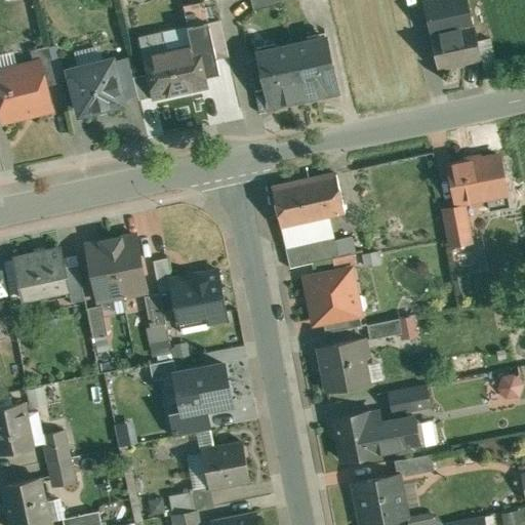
[(281,0),(251,0),(254,10),(283,3),(281,0)]
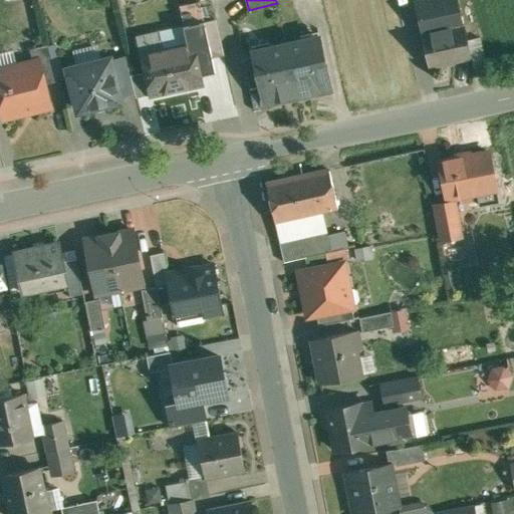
[(457,0),(432,0),(418,3),(424,34),(463,25),(457,0)]
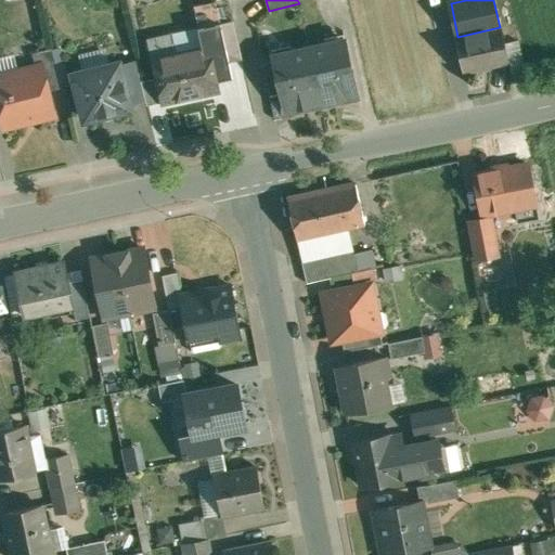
[(221,23),(229,61),(242,59),(233,21),(221,23)]
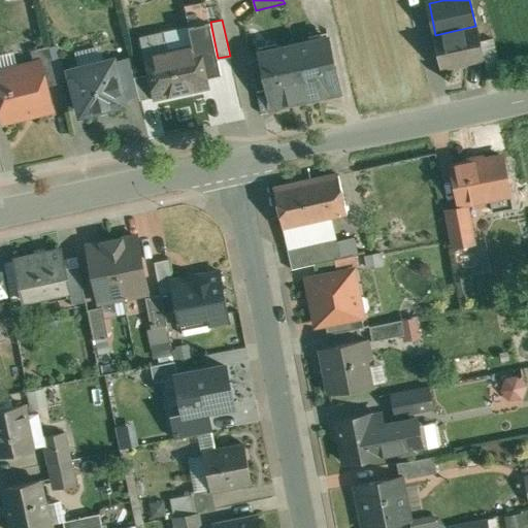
[(164,33),(141,37),(150,73),(154,97),(207,86),(202,62),(218,58),(210,22),(188,27),(192,46),(168,52),(164,33)]
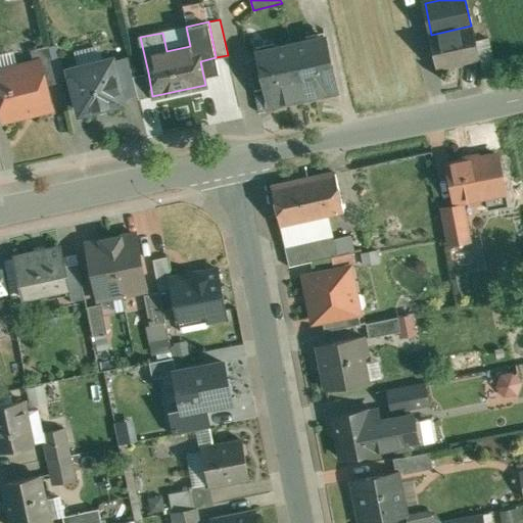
[(471,26),(431,35),(439,68),(481,59),(473,26),(471,26)]
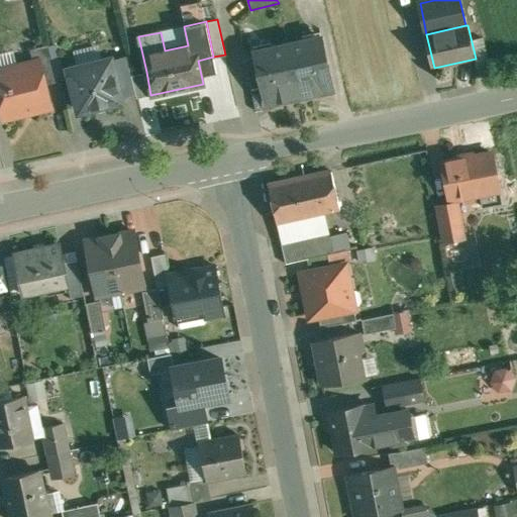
[(322,36),(289,44),(300,97),(333,89),(322,36)]
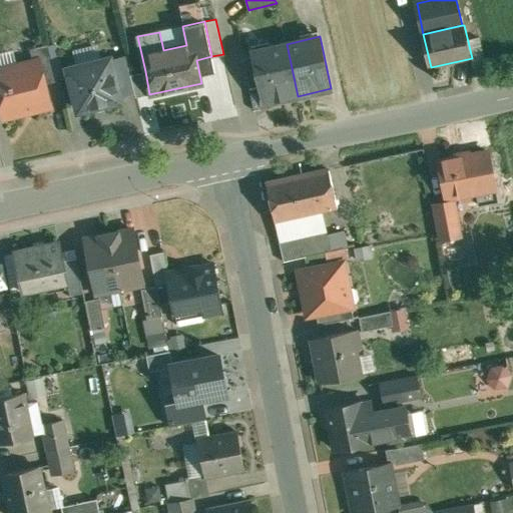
[(49,44),(31,49),(34,62),(40,60),(46,84),(58,81),(49,44)]
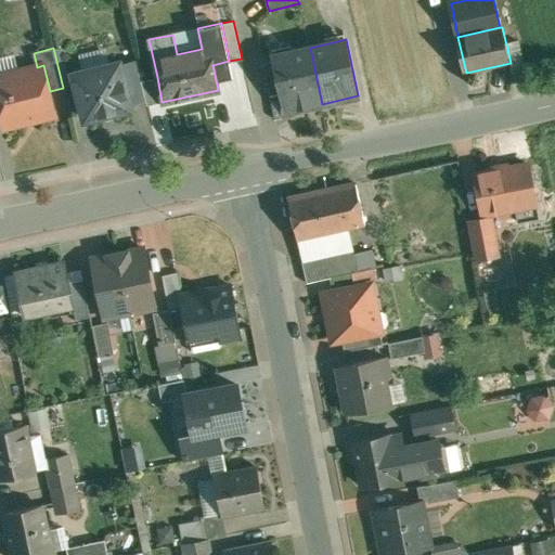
[(310,48),(273,55),(286,112),(322,104),(310,48)]
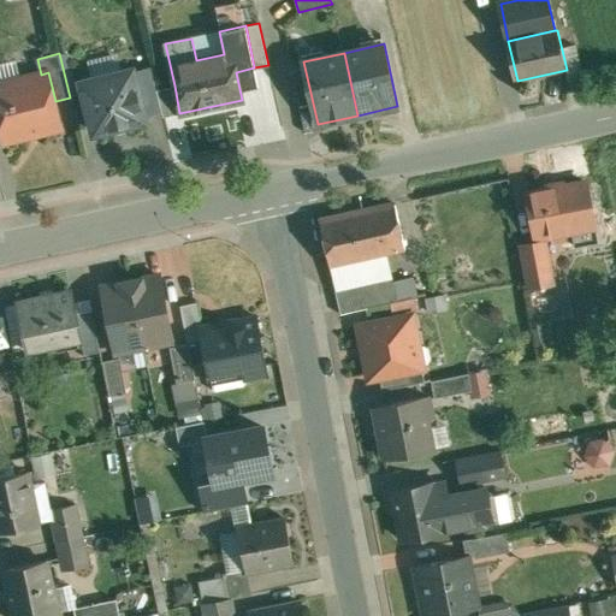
[(150,69),(134,73),(143,116),(161,111),(155,89),(150,69)]
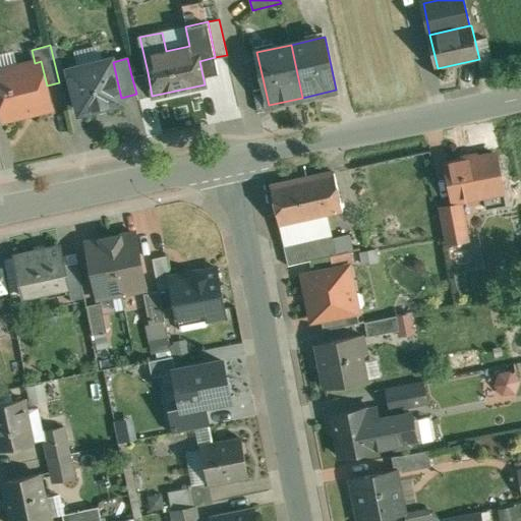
[(112,60),(70,70),(80,111),(94,108),(95,109),(96,108),(95,106),(107,103),(108,105),(109,105),(109,104),(122,101),(121,98),(113,62),(112,60)]
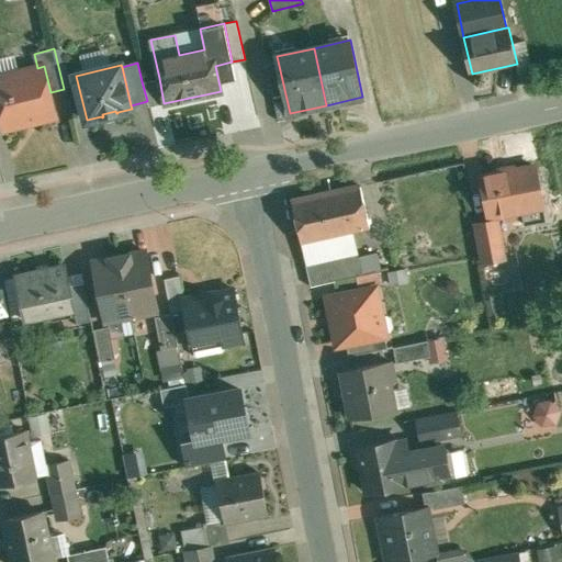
[(37,68),(0,77),(0,112),(4,128),(56,115),(51,92),(44,66),(37,68)]
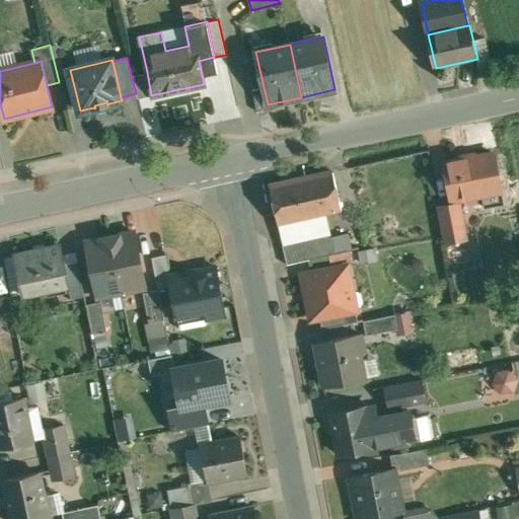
[(151,95),(147,72),(131,75),(136,93),(137,98),(151,95)]
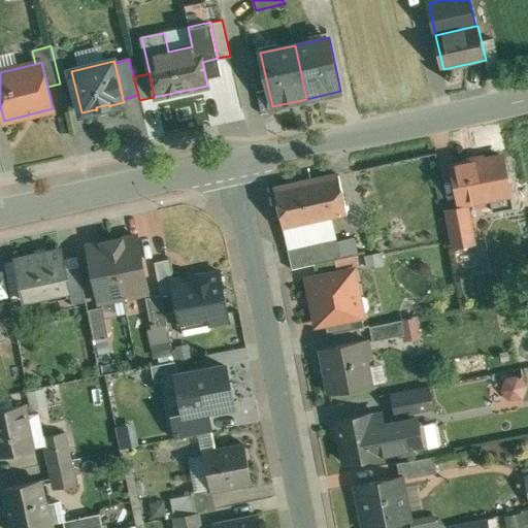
[(483,157),(476,159),(474,161),(452,165),(459,204),(471,201),(476,205),(485,203),(488,198),(509,194),(507,187),(502,156),(485,159),(483,157)]
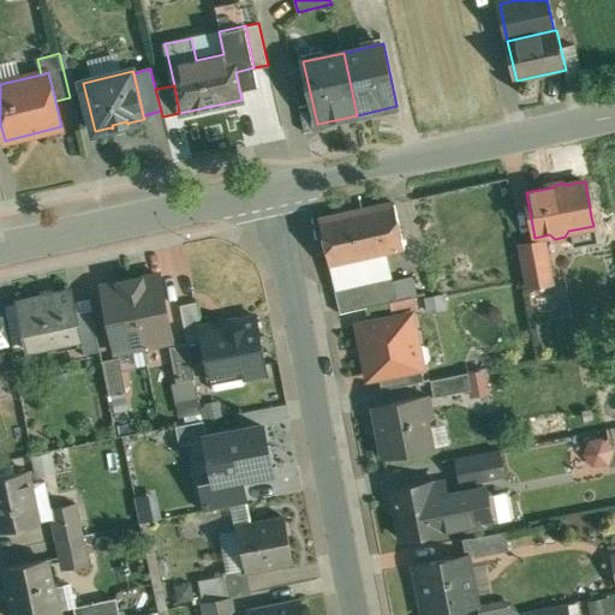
[(395,203),(322,219),(332,263),(405,248),(395,203)]
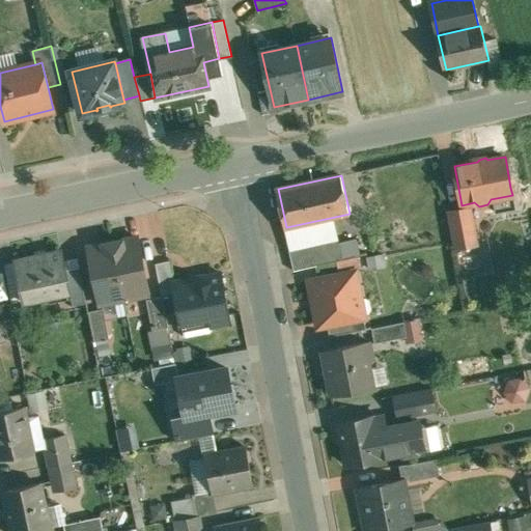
[(515,214),(530,210),(530,202),(527,184),(510,188),(512,195),(515,214)]
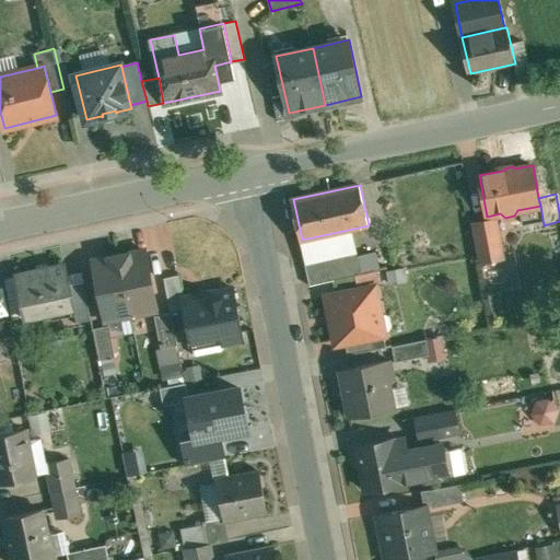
[(494,219),(474,223),(481,263),(502,258),(494,219)]
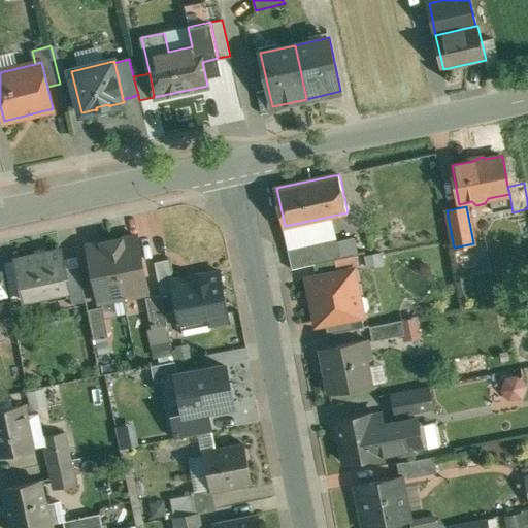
[(137,236),(112,241),(124,297),(149,293),(137,236)]
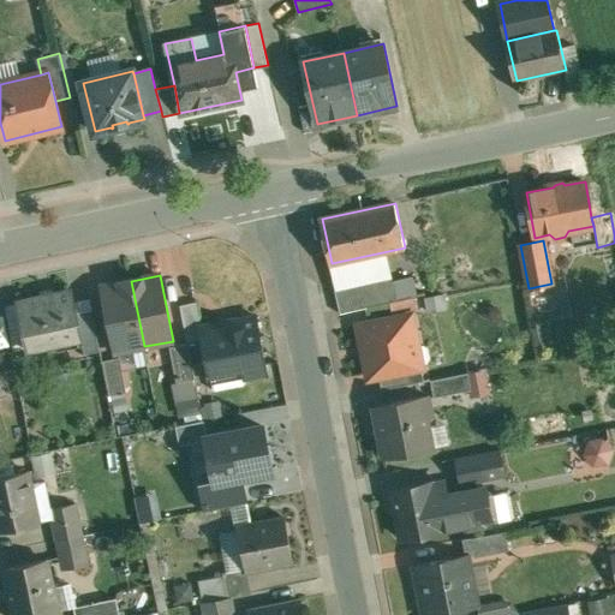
[(392,276),(336,287),(342,312),(398,300),(392,276)]
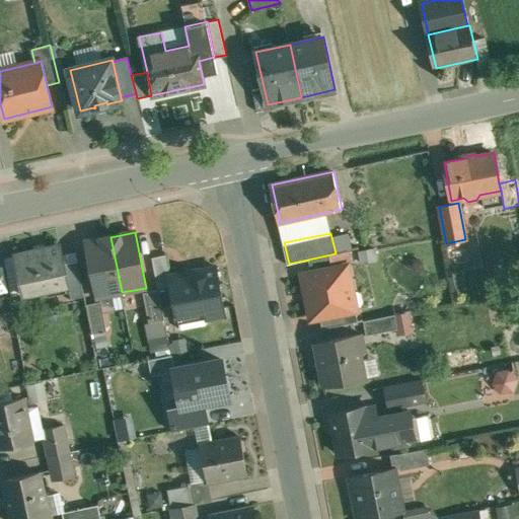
[(110,237),(87,241),(98,297),(122,292),(110,237)]
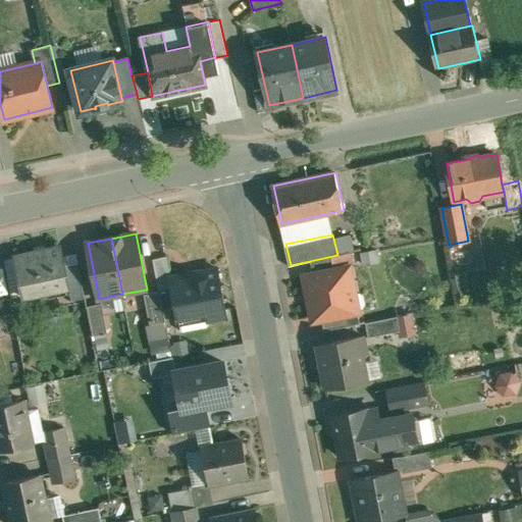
[(474,264),(472,242),(451,245),(454,266),(474,264)]
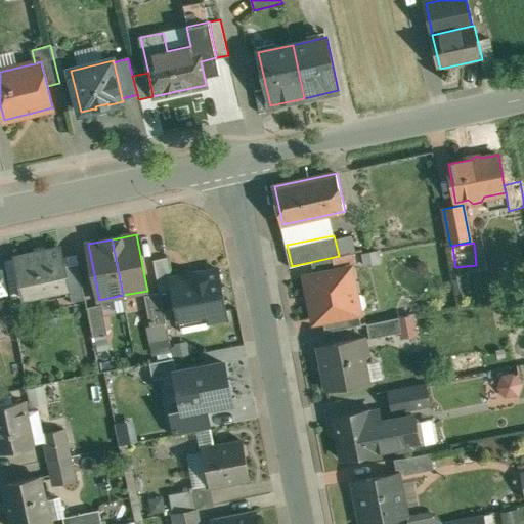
[(62,248),(16,258),(25,297),(70,288),(71,287),(66,266),(62,248)]
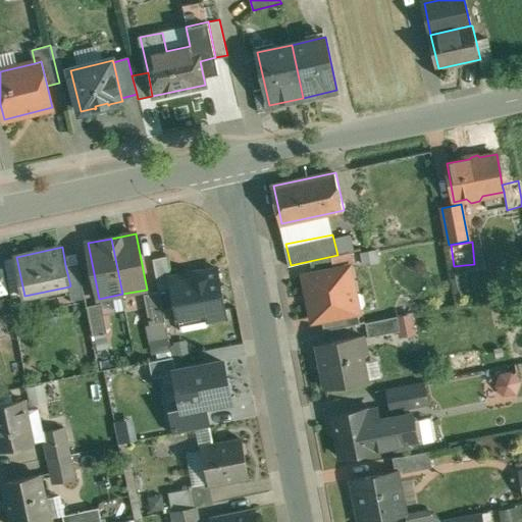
[(170,277),(166,257),(153,259),(159,291),(171,289),(169,278),(170,277)]
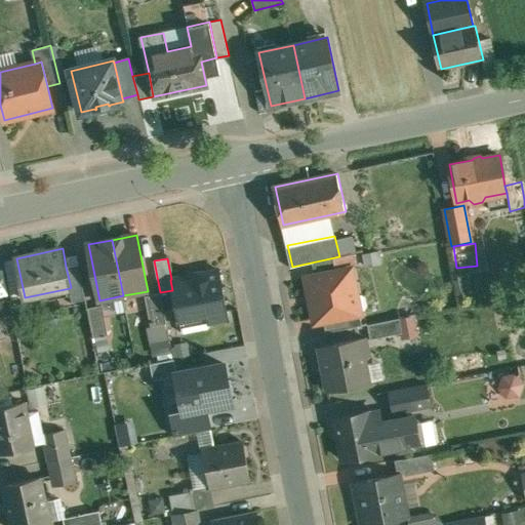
[(86,298),(79,265),(66,267),(71,287),(70,288),(72,301),(86,298)]
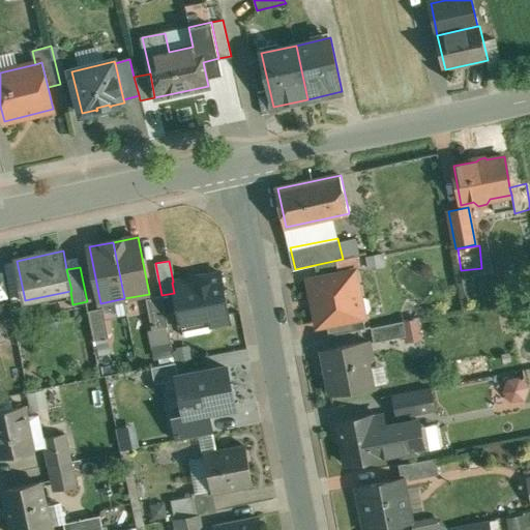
[(355,272),(310,282),(319,326),(327,324),(363,317),(355,272)]
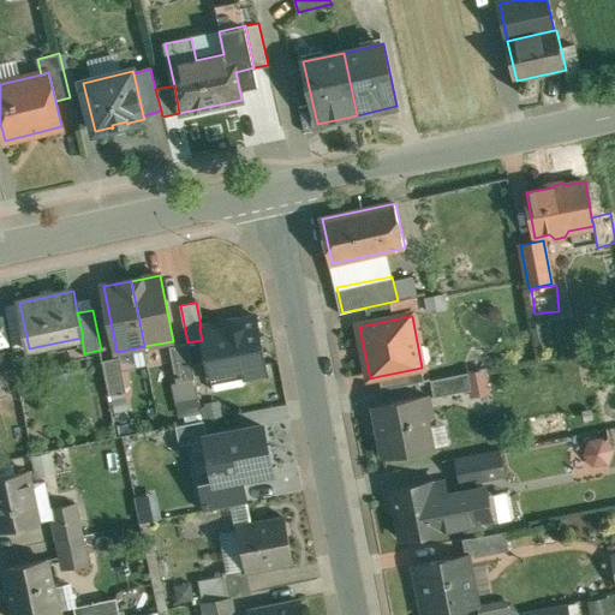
[(201,327),(199,328),(202,340),(210,377),(212,376),(214,390),(245,384),(244,377),(267,374),(256,317),(201,327)]
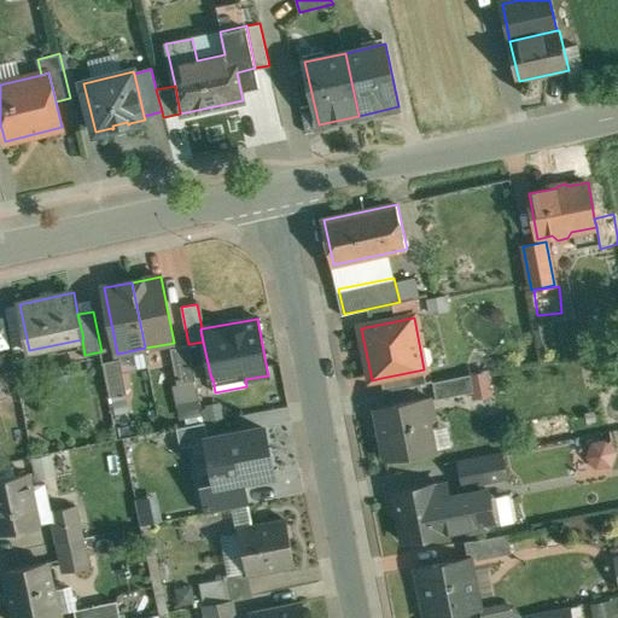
[(22,331),(12,332),(17,356),(27,354),(22,331)]
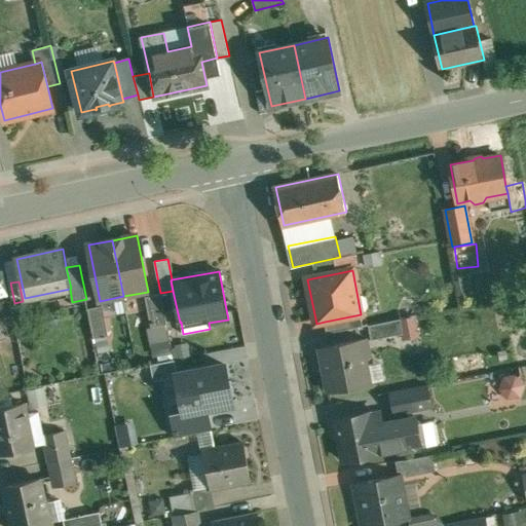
[(161,294),(145,297),(151,328),(167,325),(161,294)]
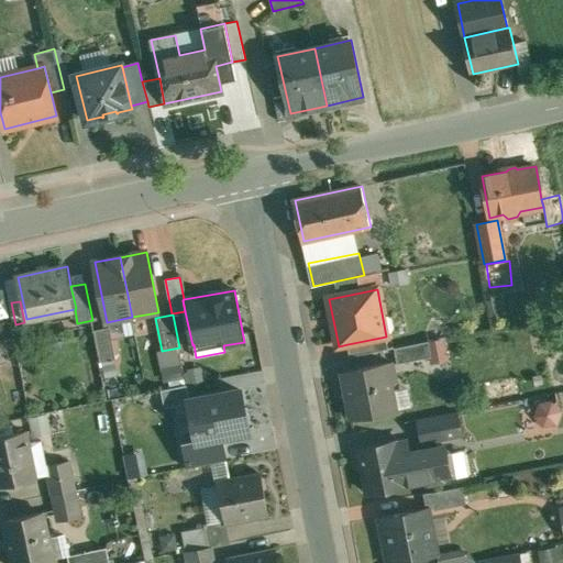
[(0,322),(0,352),(18,349),(12,321),(0,322)]
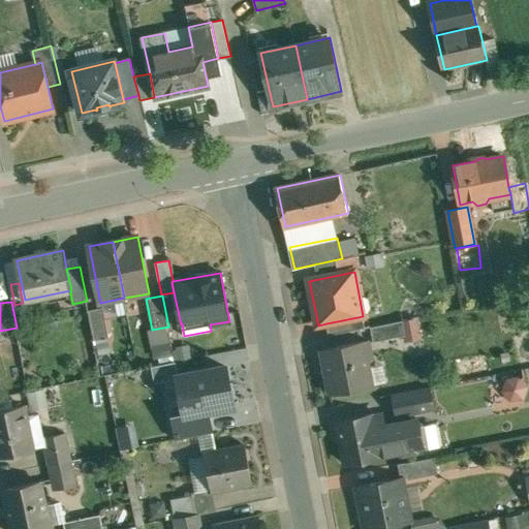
[(103,308),(89,310),(94,341),(110,338),(103,308)]
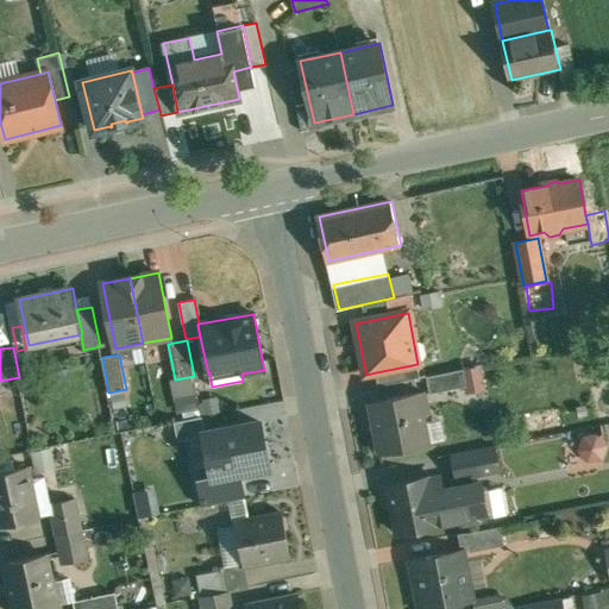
[(418,364),(376,372),(378,387),(420,378),(418,364)]
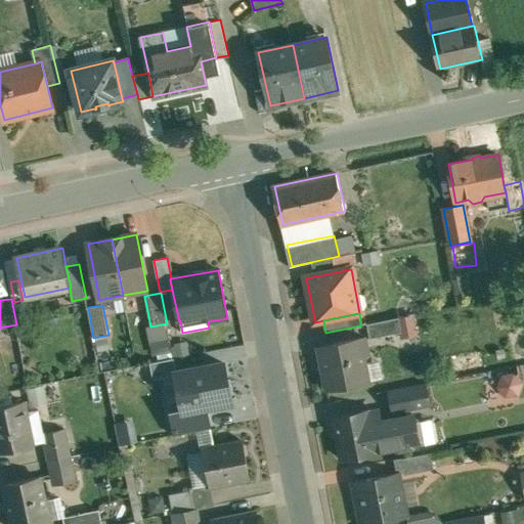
[(400,318),(368,324),(372,339),(402,332),(400,318)]
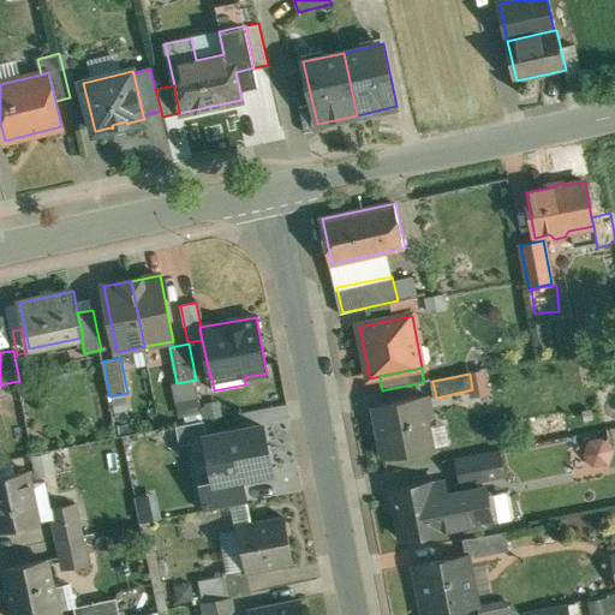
[(430,396),(376,406),(387,458),(434,448),(428,419),(435,418),(430,396)]
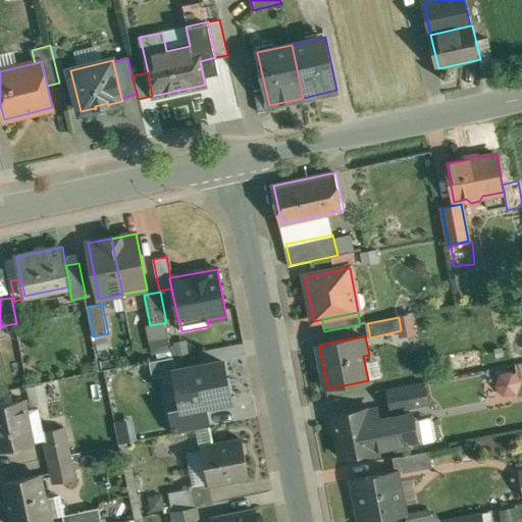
[(200,351),(201,358),(219,355),(220,361),(246,357),(244,344),(200,351)]
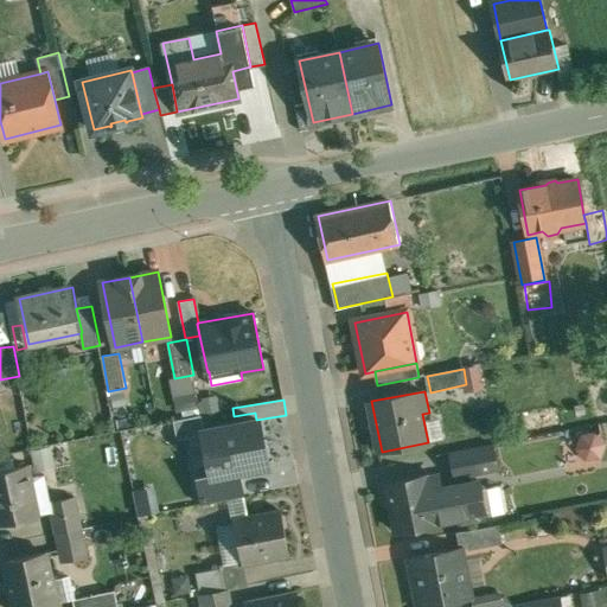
[(189,419),(160,423),(164,442),(192,436),(189,419)]
